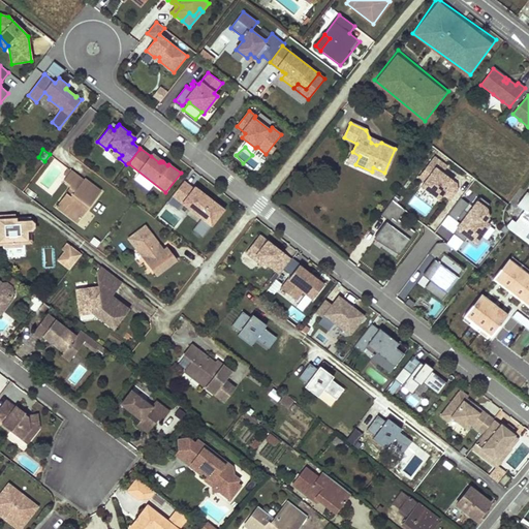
[(119,158),(122,155),(115,150),(112,153),(119,158)]
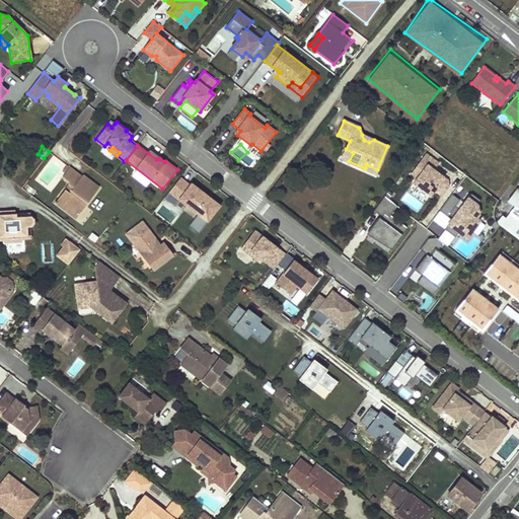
[(342,158),(349,161),(353,153),(346,149),(342,158)]
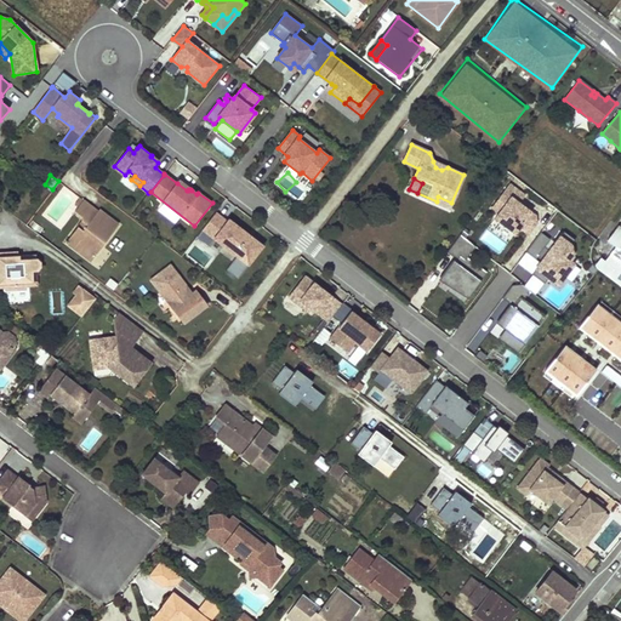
[(527,237),(543,214),(516,194),(520,189),(508,181),(488,211),(527,237)]
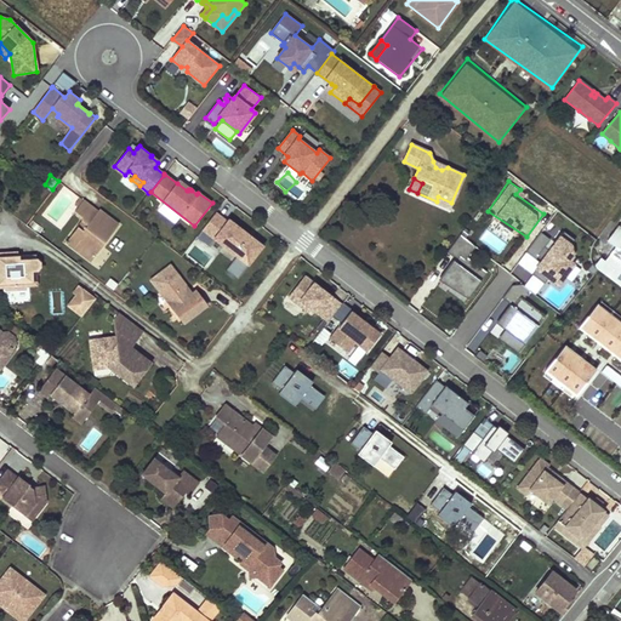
[(437,201),(450,208),(451,203),(438,197),(437,201)]
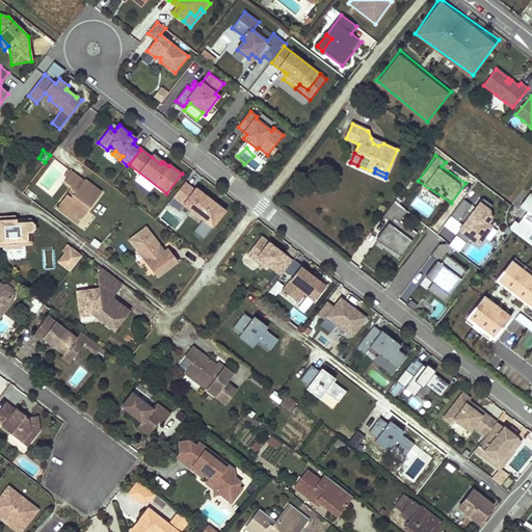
[(70,186),(77,177),(72,173),(68,178),(64,181),(70,186)]
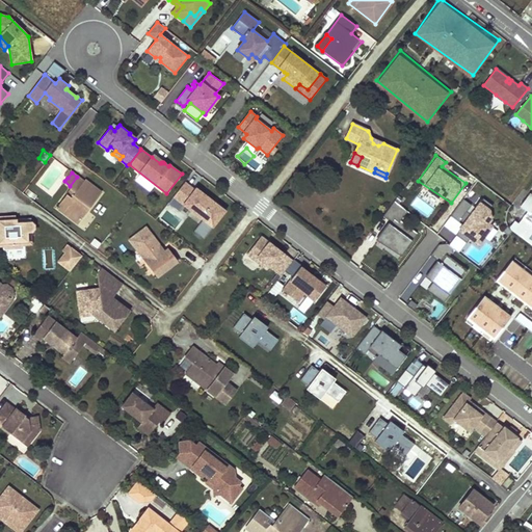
[(77,177),(70,186),(71,189),(75,193),(72,197),(67,194),(60,203),(69,208),(67,210),(68,215),(78,223),(102,193),(85,180),(84,182),(77,177)]
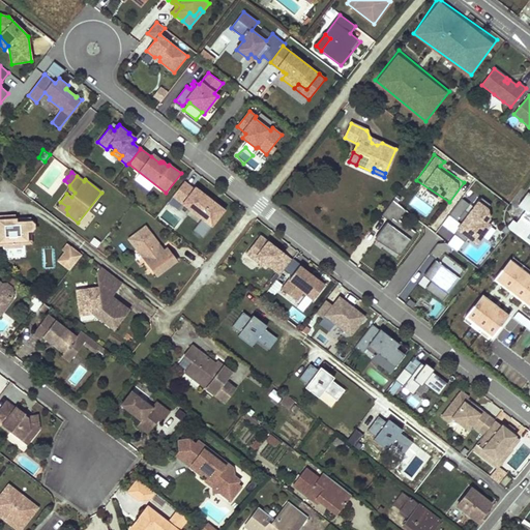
[(197,192),(184,181),(183,182),(173,196),(183,204),(184,202),(192,207),(189,209),(202,218),(194,230),(203,238),(226,208),(216,200),(214,204),(205,197),(207,196),(199,189),(197,192)]
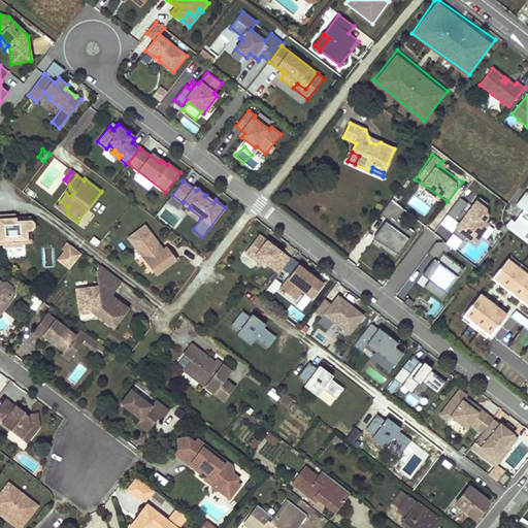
[(517,204),(524,209),(515,222),(512,220),(506,225),(507,227),(516,233),(527,242),(527,191),(527,193),(526,192),(517,204)]
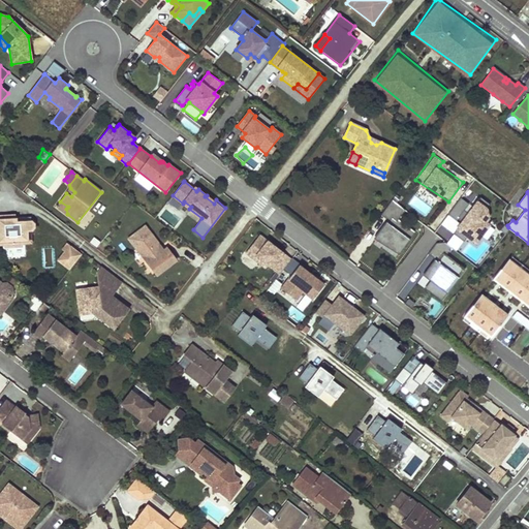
[(408,204),(425,215),(432,205),(415,193),(408,204)]
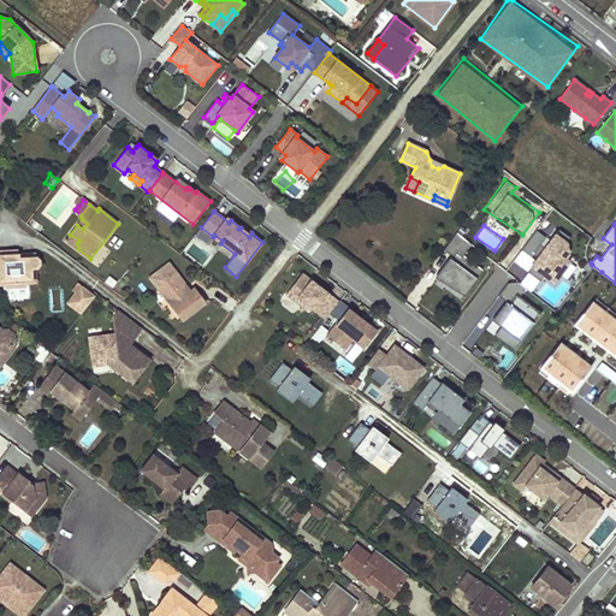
[(465,256),(472,241),(455,232),(446,249),(451,252),(437,279),(468,295),(483,266),(465,256)]
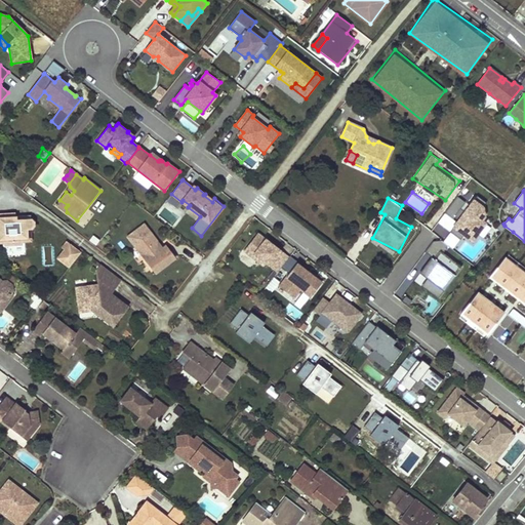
[(56,204),(67,212),(66,207),(68,205),(59,200),(56,204)]
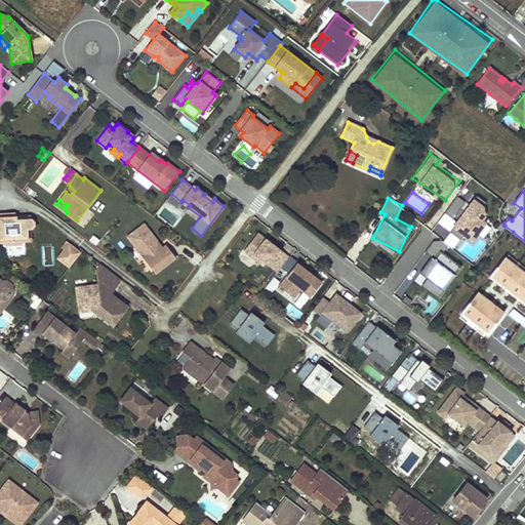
[(472,238),(486,218),(485,207),(474,200),(466,209),(460,214),(456,219),(452,225),(472,238)]
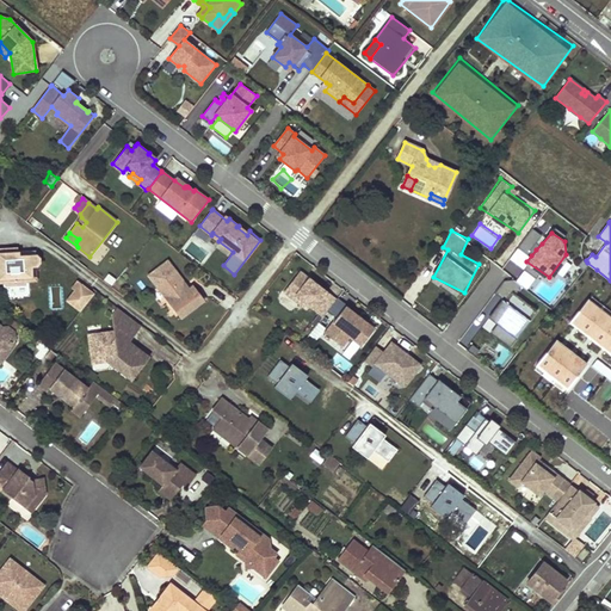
[(19,255),(18,248),(0,250),(0,283),(7,283),(17,284),(26,282),(37,281),(36,266),(37,266),(38,266),(39,265),(41,264),(41,263),(41,261),(41,260),(41,259),(39,258),(39,257),(38,257),(37,257),(37,255),(36,255),(35,252),(29,253),(29,255),(29,259),(19,260),(19,255)]
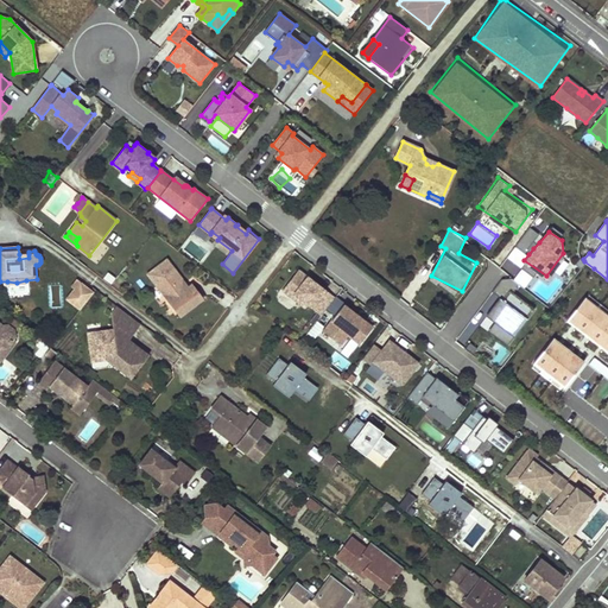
[(504,267),(515,276),(525,260),(513,253),(504,267)]
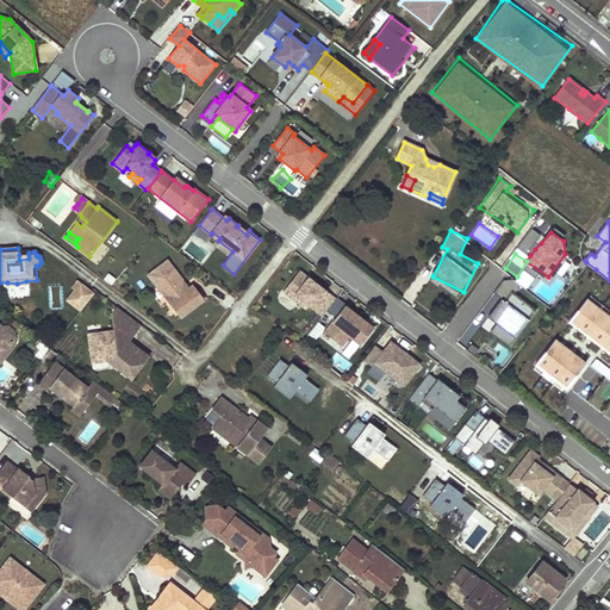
[(169,269),(165,263),(148,275),(181,317),(204,300),(193,286),(190,288),(185,291),(182,287),(184,285),(185,282),(176,272),(175,273),(170,268),(169,269)]
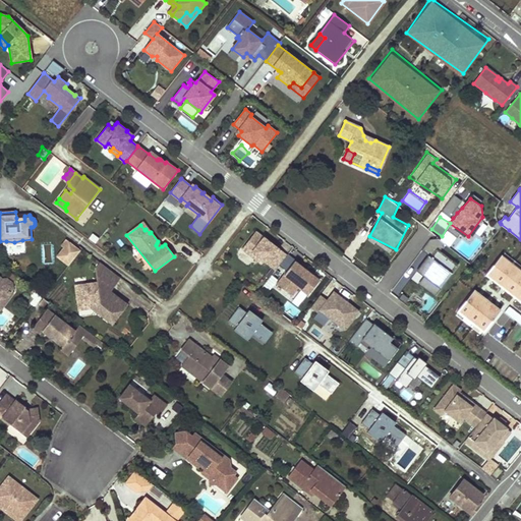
[(448,229),(442,239),(451,245),(457,235),(448,229)]
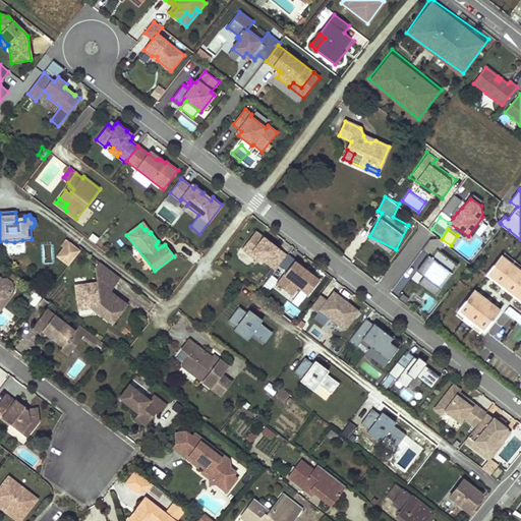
[(256,232),(254,235),(262,240),(264,237),(256,232)]
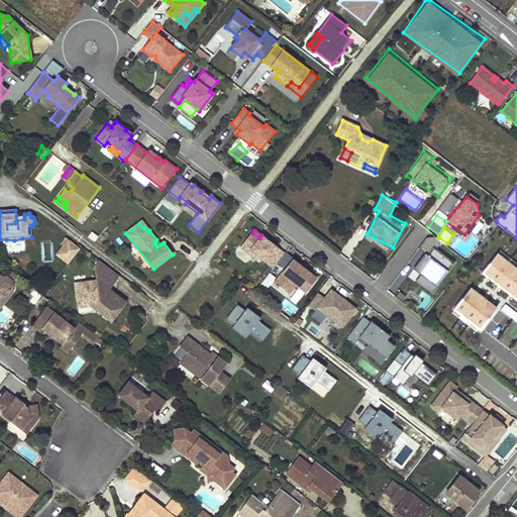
[(274,268),(283,256),(275,250),(277,247),(262,235),(260,238),(252,233),(241,247),(260,262),(262,259),(274,268)]
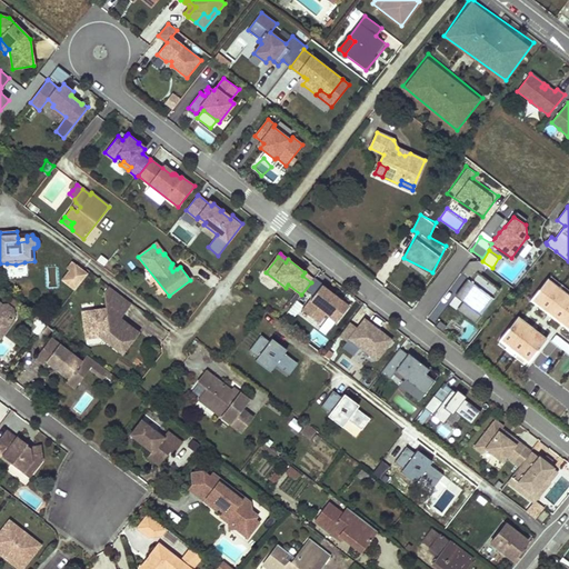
[(75,289),(87,273),(71,261),(67,268),(69,270),(76,275),(68,285),(75,289)]
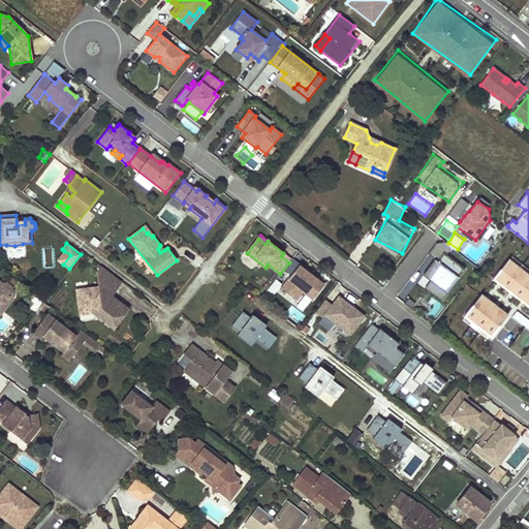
[(57,259),(63,265),(70,255),(64,251),(57,259)]
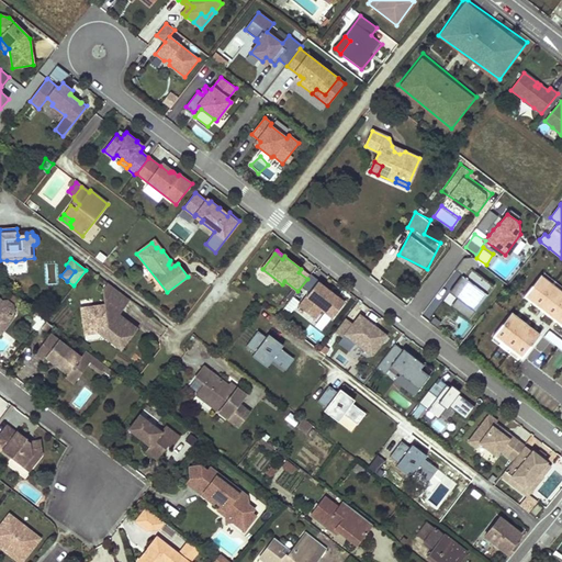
[(307,279),(310,276),(301,269),(299,272),(307,279)]
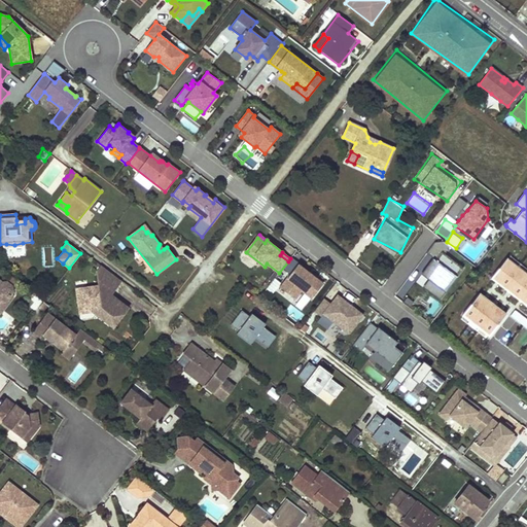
[(417,280),(443,299),(459,275),(433,257),(417,280)]
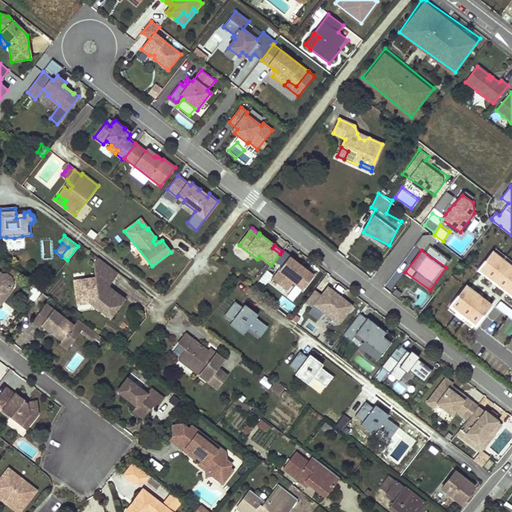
[(303,290),(315,276),(290,257),(272,279),(287,291),(293,282),(303,290)]
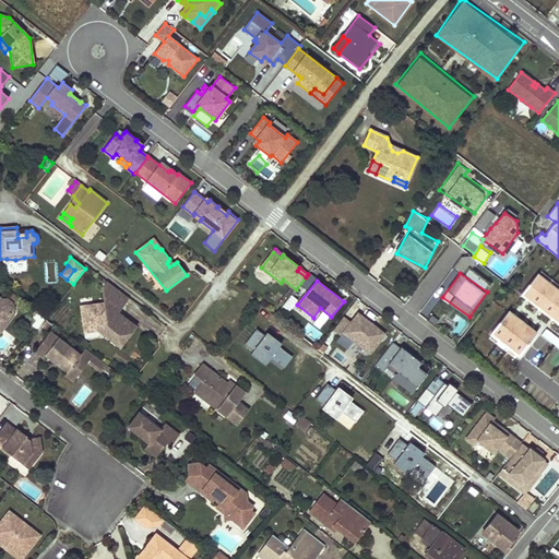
[(119,309),(129,297),(107,282),(103,288),(104,297),(119,309)]
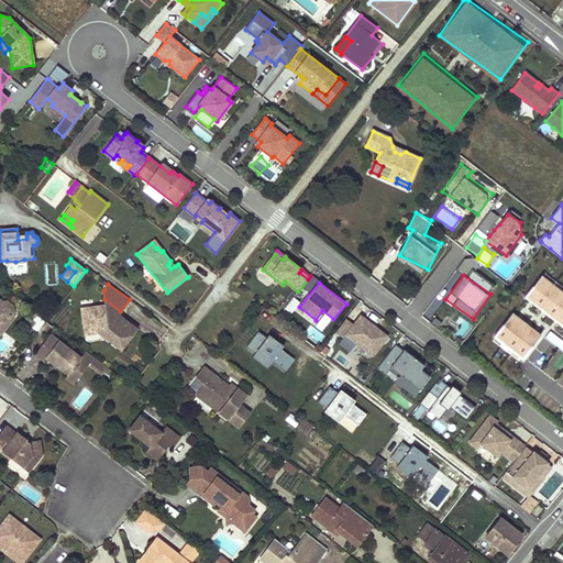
[(293,311),(300,300),(293,296),(286,307),(293,311)]
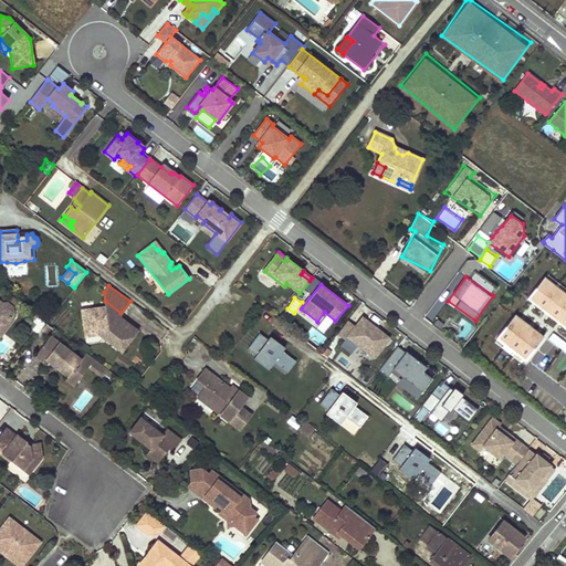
[(494,339),(522,362),(561,313),(540,297),(524,317),(516,312),(494,339)]
